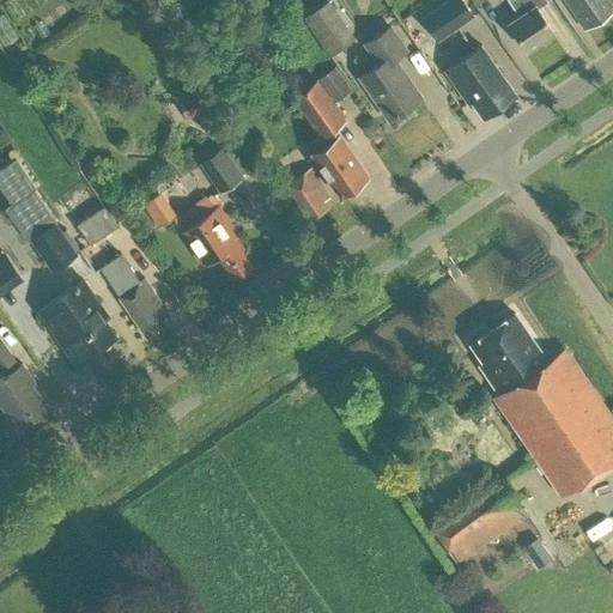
[(316,0),(302,10),(329,49),(353,32),(331,0),(316,0)]
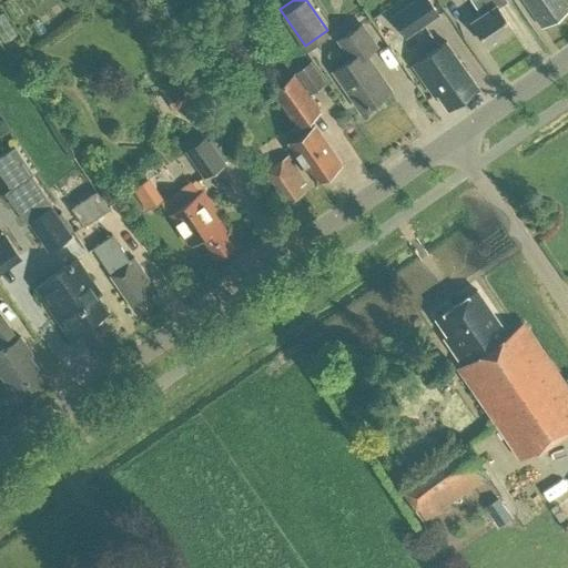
[(436,11),(427,0),(406,0),(387,13),(402,34),(436,11)]
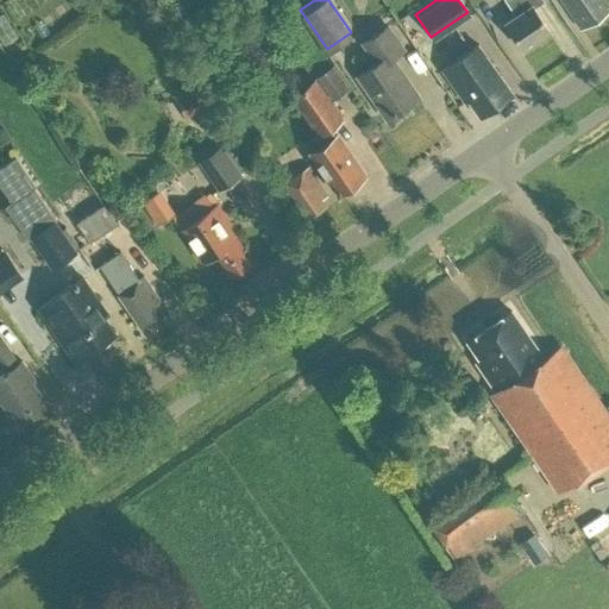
[(506,24),(522,50),(550,32),(534,8),(544,2),(541,0),(504,0),(516,17),(506,24)]
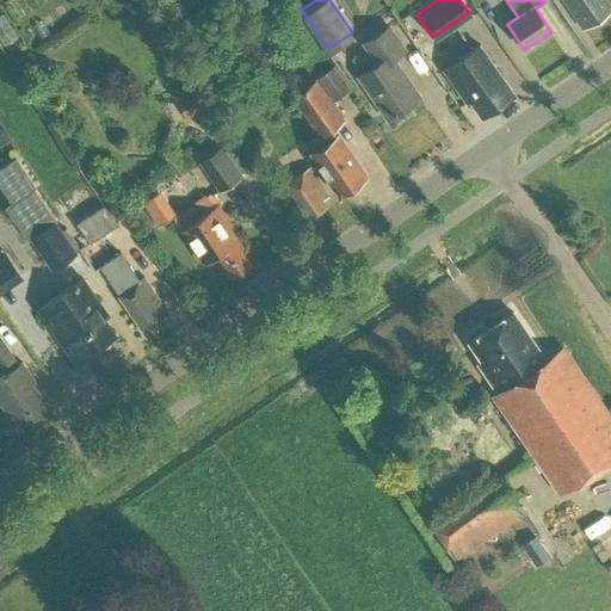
[(562,0),(582,29),(610,8),(610,1),(610,0),(562,0)]
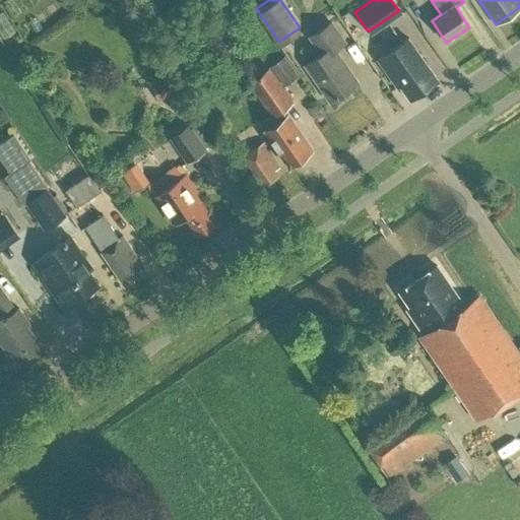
[(304,64),(329,102),(356,82),(335,50),(346,43),(332,20),(307,38),(319,54),(304,64)]
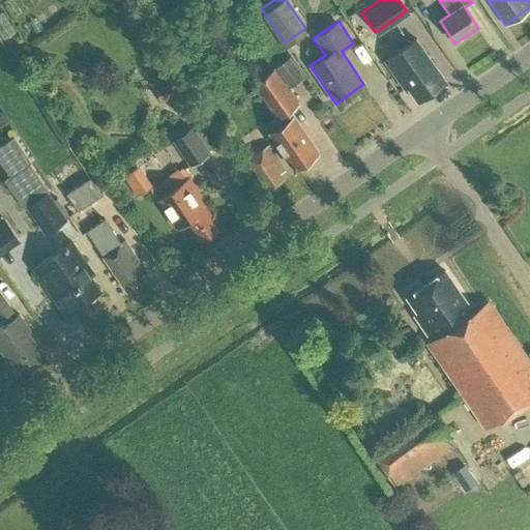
[(407,87),(417,101),(446,82),(416,38),(385,60),(405,89),(407,87)]
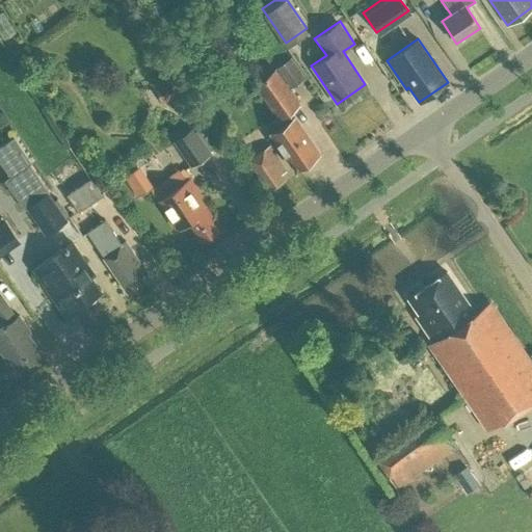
[(270,134),(294,168),(318,153),(294,117),(292,118),(287,111),(298,103),(289,88),(303,78),(291,59),(275,70),(255,83),(281,121),(272,126),(275,130),(270,134)]
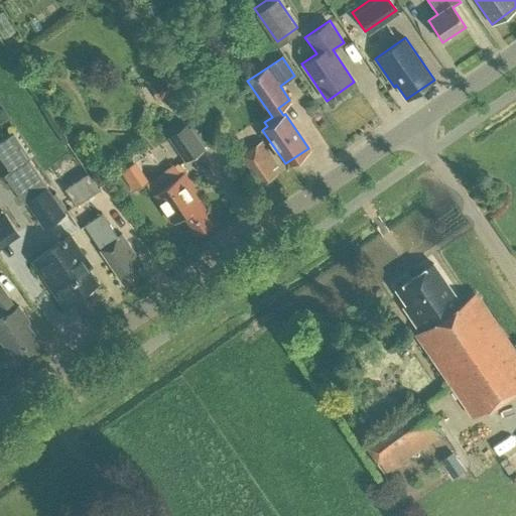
[(147,84),(152,100),(173,94),(167,77),(147,84)]
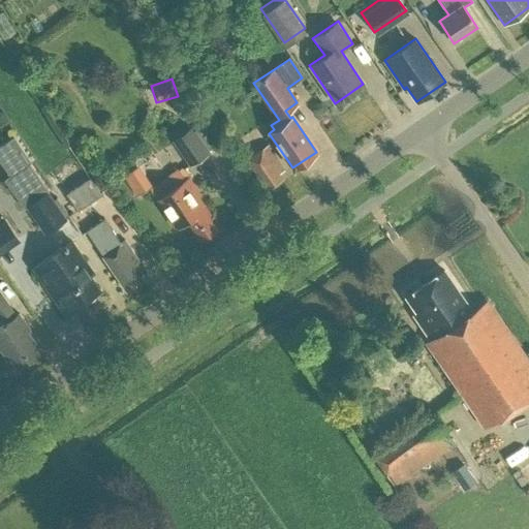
[(168,138),(187,167),(218,147),(199,118),(168,138)]
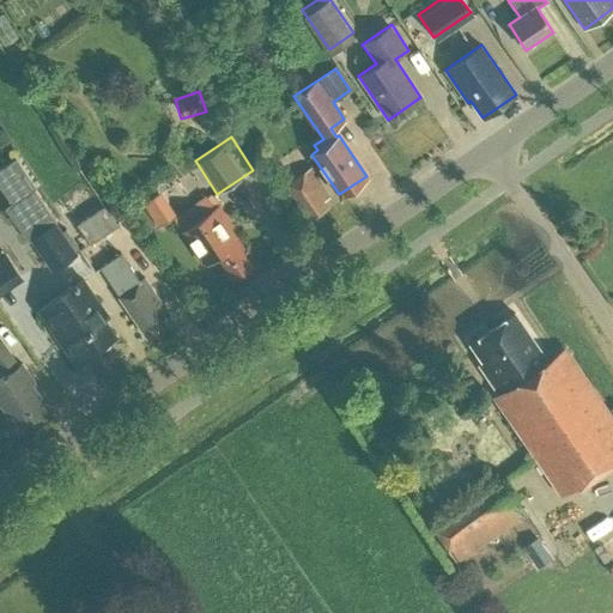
[(0,187),(11,204),(36,187),(16,156),(0,167),(0,187)]
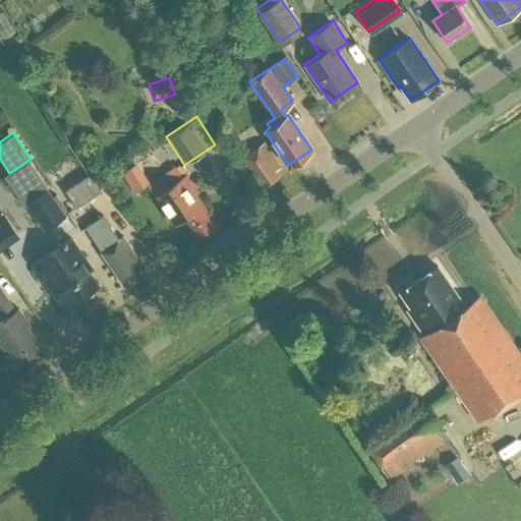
[(242,157),(263,185),(278,175),(274,170),(280,167),(263,142),(242,157)]
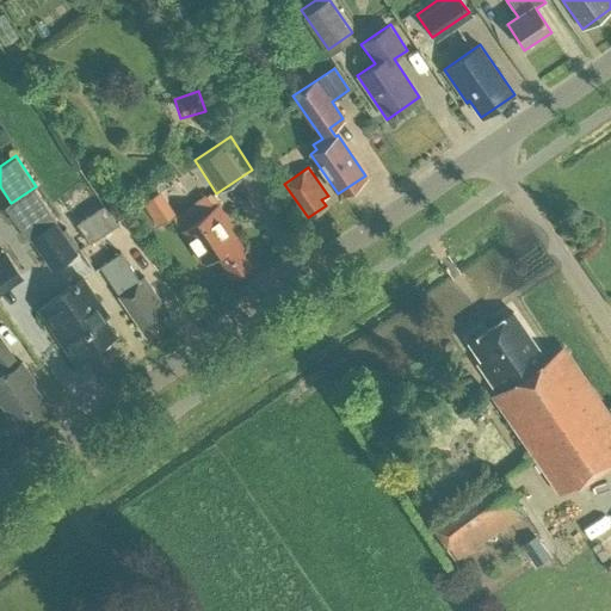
[(149,196),(156,221),(176,215),(168,191),(149,196)]
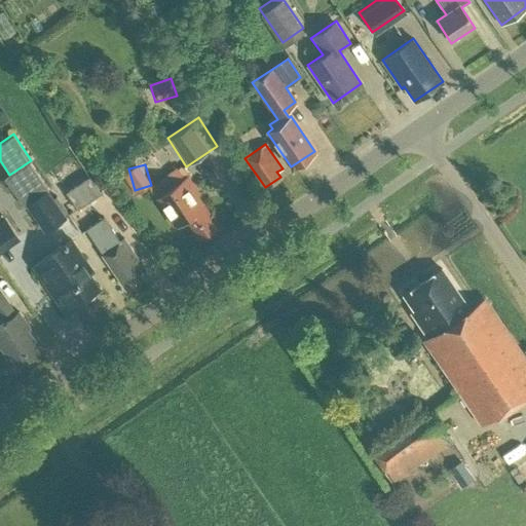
[(155,198),(173,224),(177,225),(186,219),(200,238),(216,227),(207,214),(209,212),(197,195),(199,193),(187,176),(155,198)]
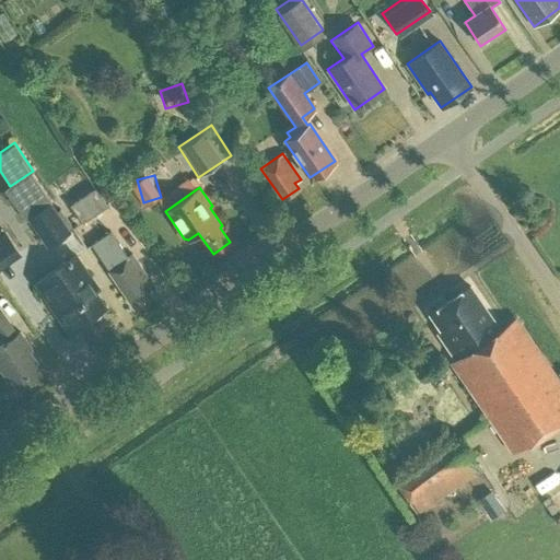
[(81,223),(107,206),(95,188),(70,205),(81,223)]
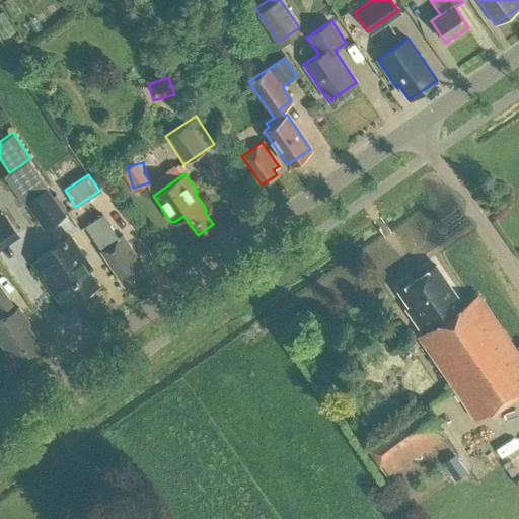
[(24,203),(44,230),(65,214),(47,188),(24,203)]
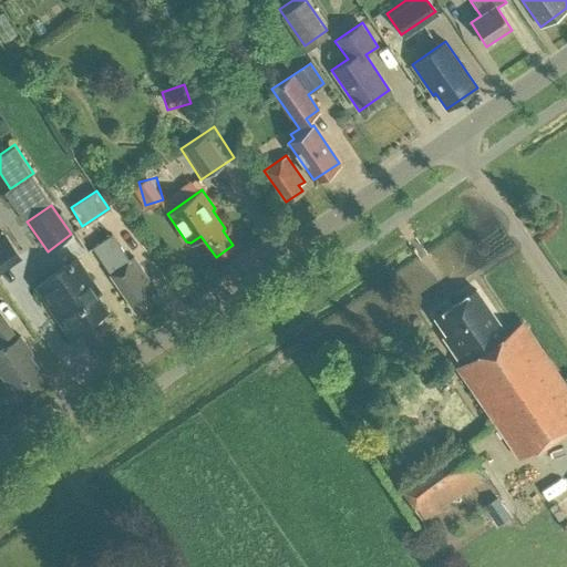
[(156,290),(133,257),(129,260),(112,235),(93,247),(110,274),(136,312),(154,300),(151,295),(156,290)]
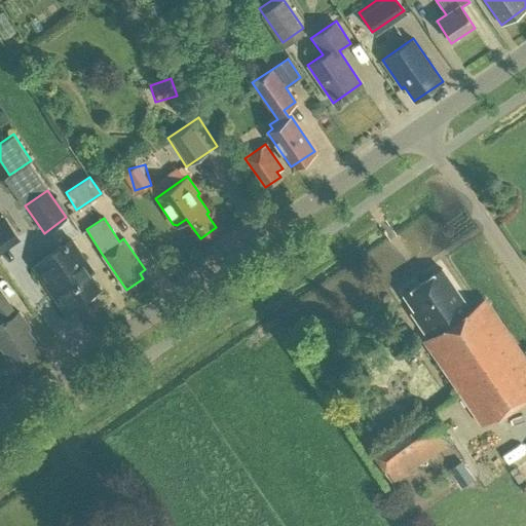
[(71,241),(33,267),(64,311),(98,289),(87,274),(91,271),(71,241)]
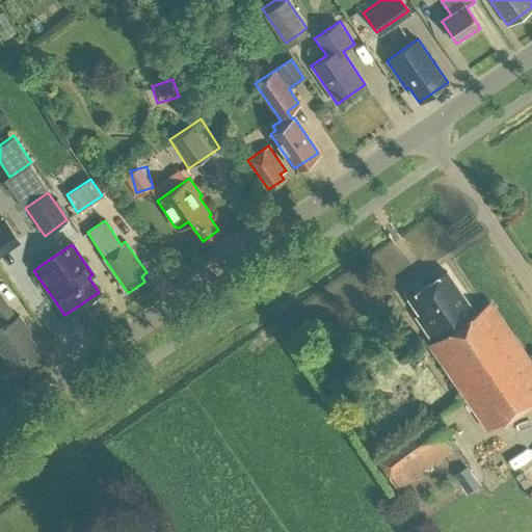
[(432,339),(427,342),(486,428),(531,396),(531,363),(489,300),(474,311),(447,271),(407,297),(419,313),(416,315),(432,339)]
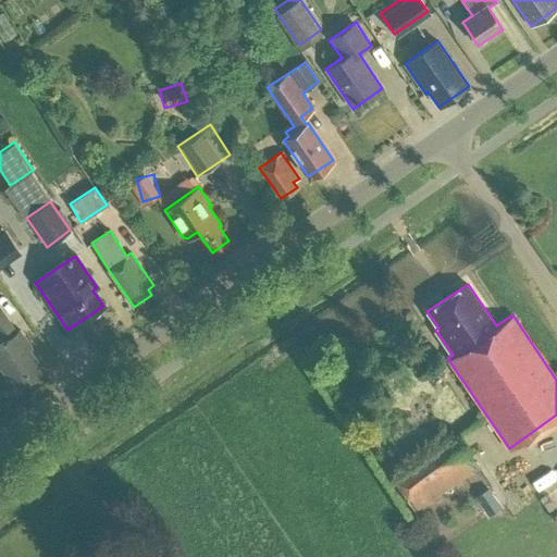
[(17,334),(0,309),(0,336),(4,343),(0,345),(0,367),(4,373),(7,371),(16,385),(42,368),(29,349),(32,348),(21,332),(17,334)]
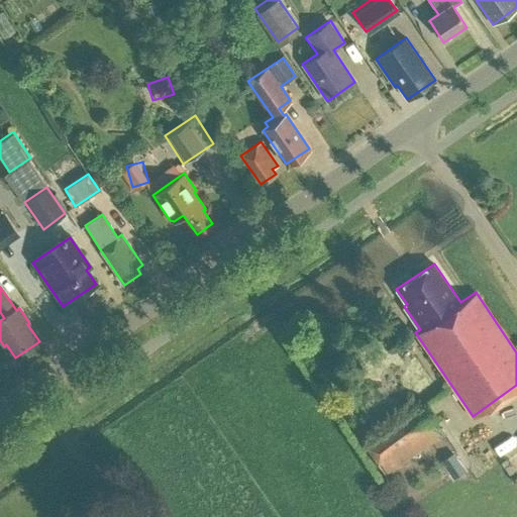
[(365,443),(388,475),(445,433),(423,402),(365,443)]
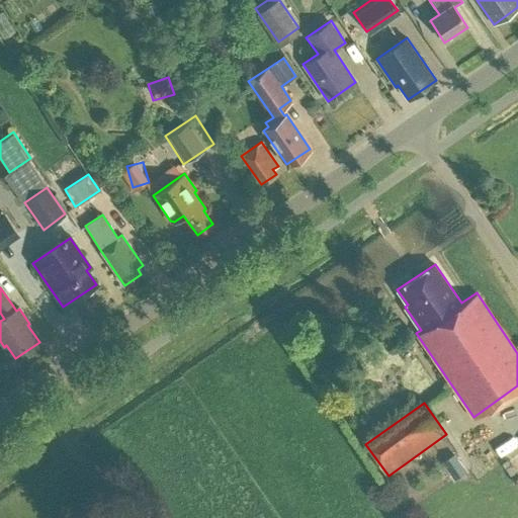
[(466,472),(454,454),(442,462),(454,481),(466,472)]
